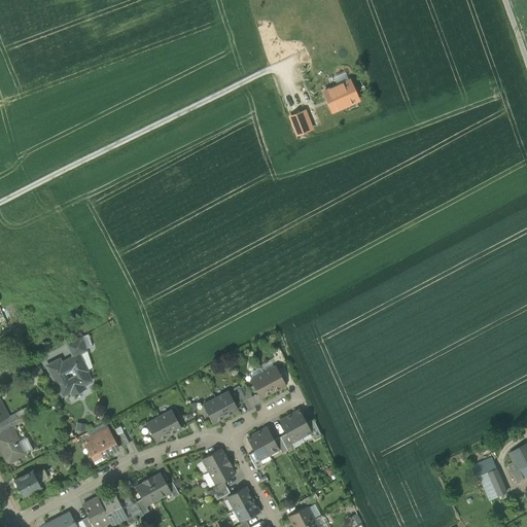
[(337,86),(349,80),(346,72),(332,77),(337,86)]
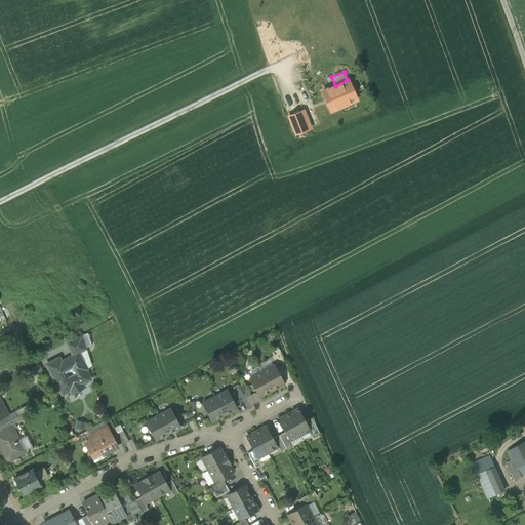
[(357,99),(348,80),(335,86),(322,92),(331,112),(357,99)]
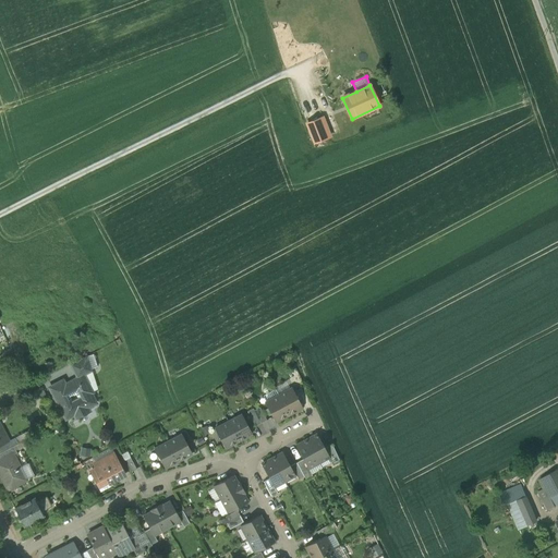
[(323,118),(307,123),(315,143),(329,137),(323,118)]
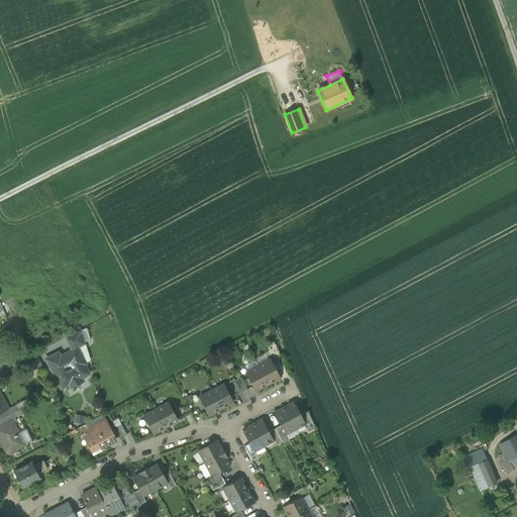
[(87,328),(81,330),(85,342),(90,340),(87,328)]
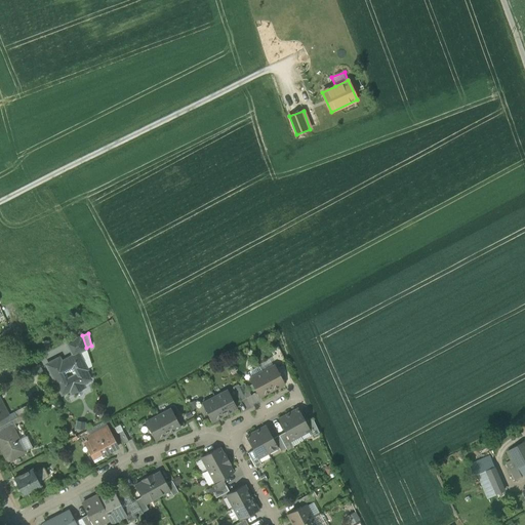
[(67,342),(74,356),(79,353),(86,349),(82,335),(67,342)]
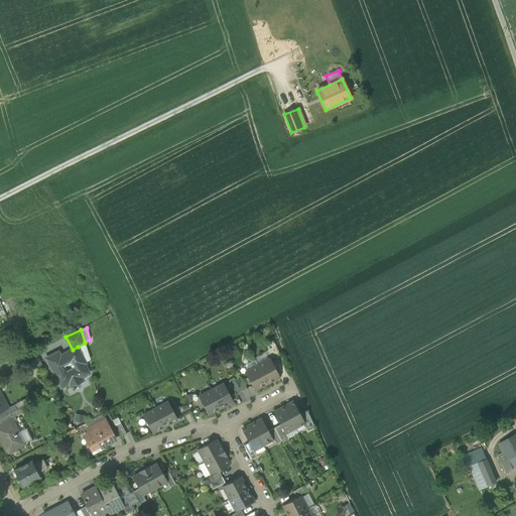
[(81,356),(85,363),(90,360),(85,343),(78,347),(82,355),(81,356)]
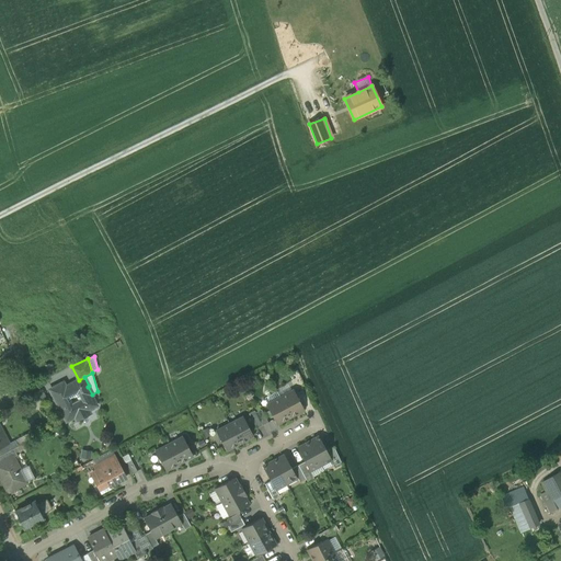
[(50,390),(67,421),(75,416),(77,421),(90,414),(88,410),(95,405),(90,396),(92,395),(88,387),(89,386),(84,377),(79,380),(69,386),(70,389),(67,391),(65,388),(63,384),(50,390)]
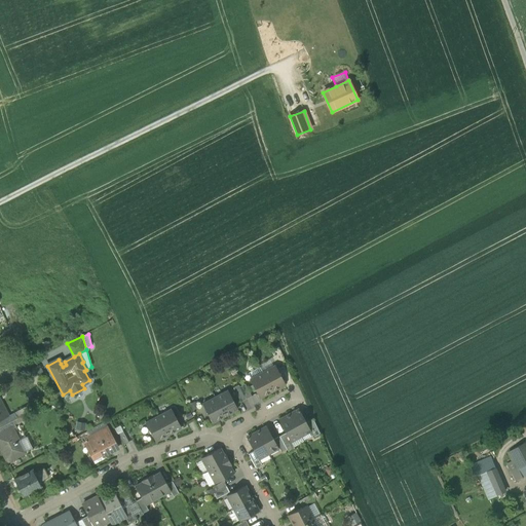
[(262,373),(273,367),(269,360),(259,366),(259,367),(262,373)]
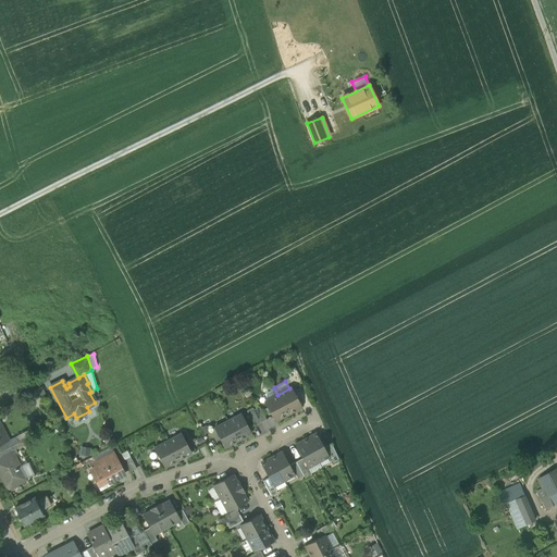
[(289,388),(277,395),(288,415),(301,407),(292,387),(289,388)]
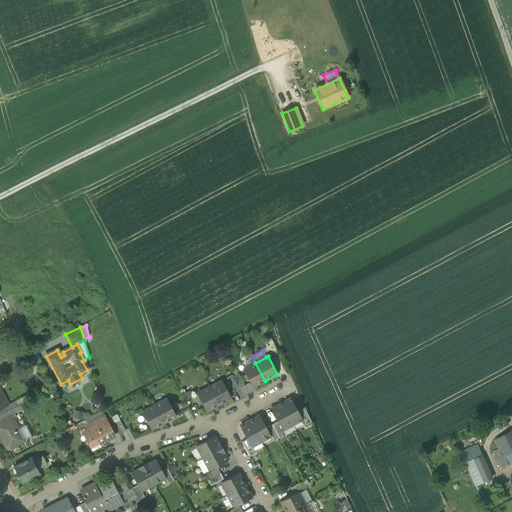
[(255,363),(252,357),(241,363),(244,369),(255,363)]
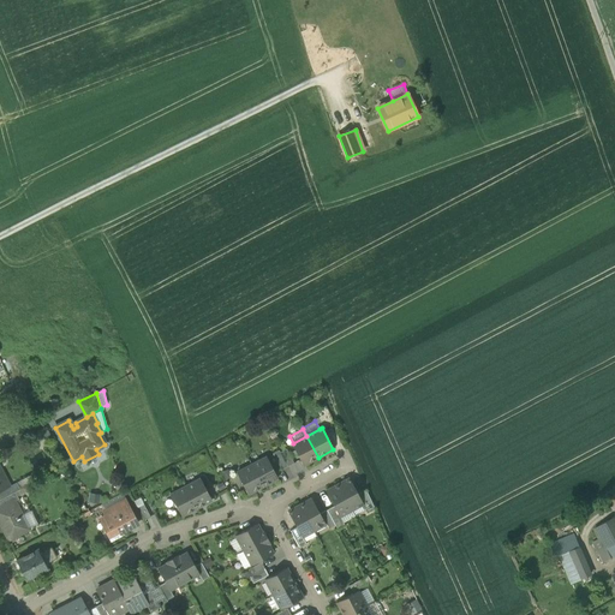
[(303,465),(318,458),(306,436),(293,443),(292,443),(303,465)]
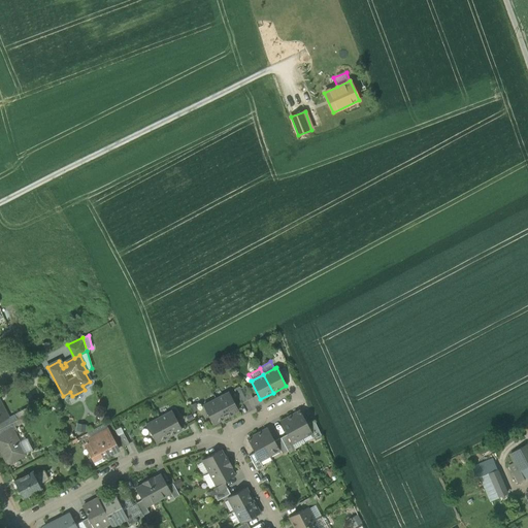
[(245,386),(240,388),(246,401),(253,398),(245,386)]
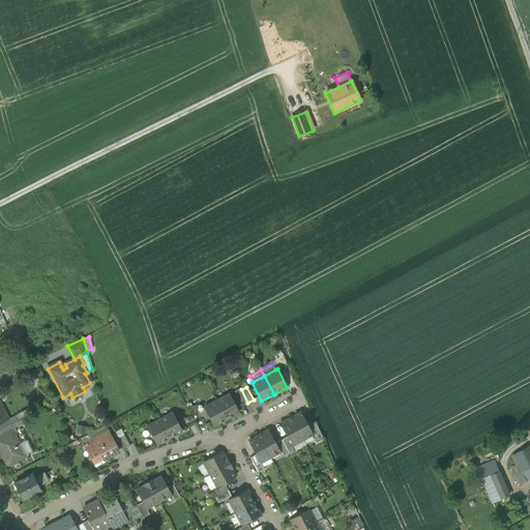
[(242,406),(247,403),(241,389),(240,388),(235,390),(242,406)]
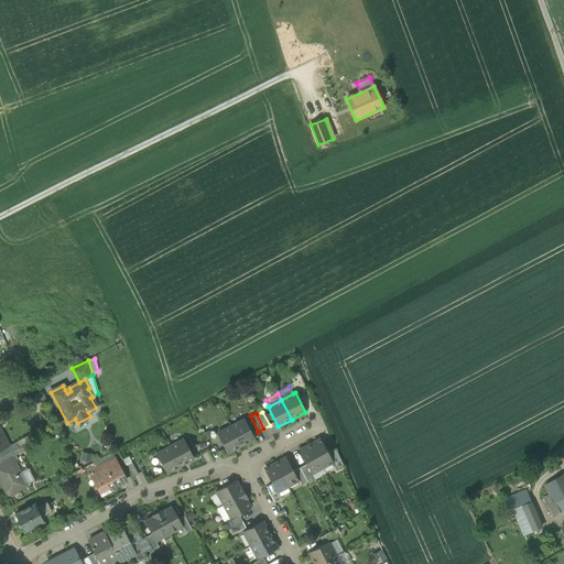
[(245,420),(230,426),(241,446),(255,438),(245,420)]
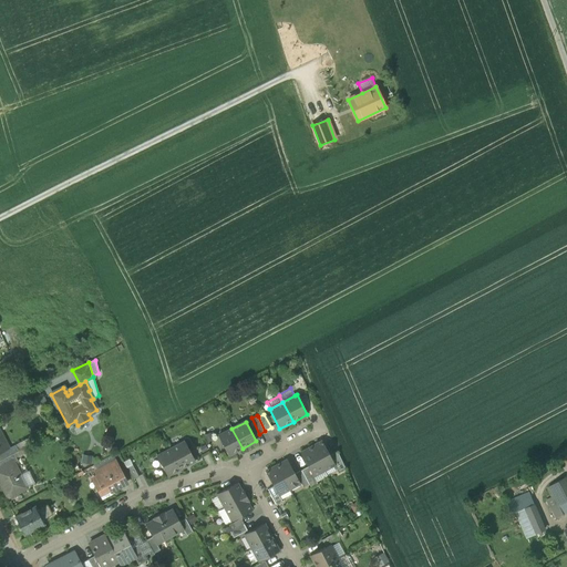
[(228,455),(243,449),(232,429),(218,436),(228,455)]
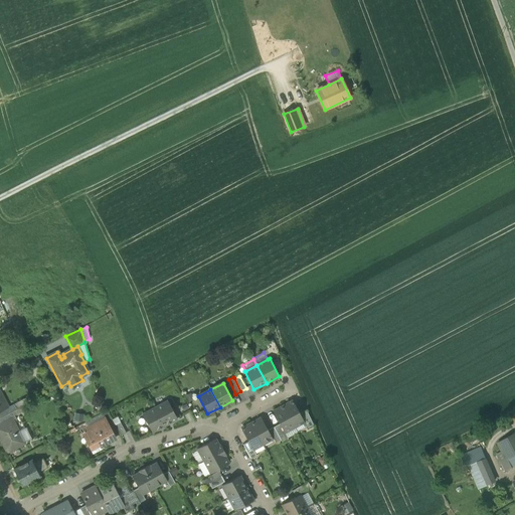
[(194,399),(190,392),(185,396),(188,402),(194,399)]
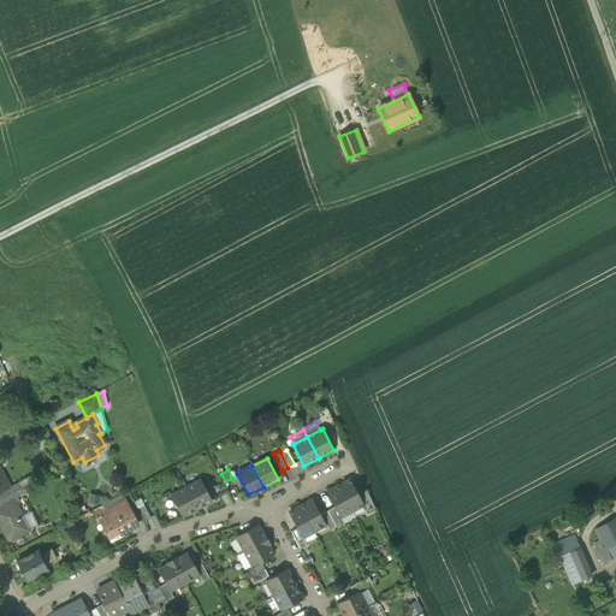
[(30,477),(10,487),(12,495),(16,493),(34,484),(30,477)]
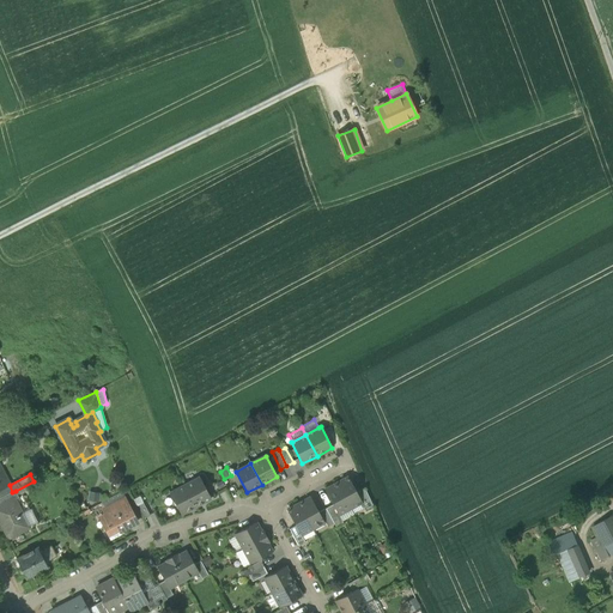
[(349,477),(337,484),(350,509),(362,503),(362,502),(357,493),(349,477)]
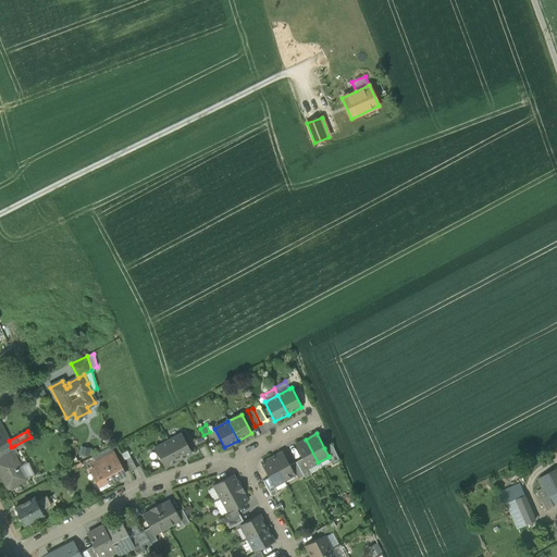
[(182,434),(168,442),(178,460),(192,454),(182,434)]
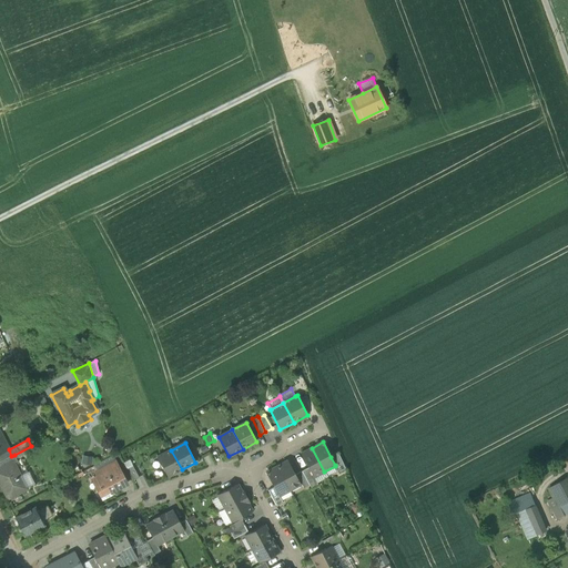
[(314,477),(324,472),(312,448),(301,454),(308,467),(314,477)]
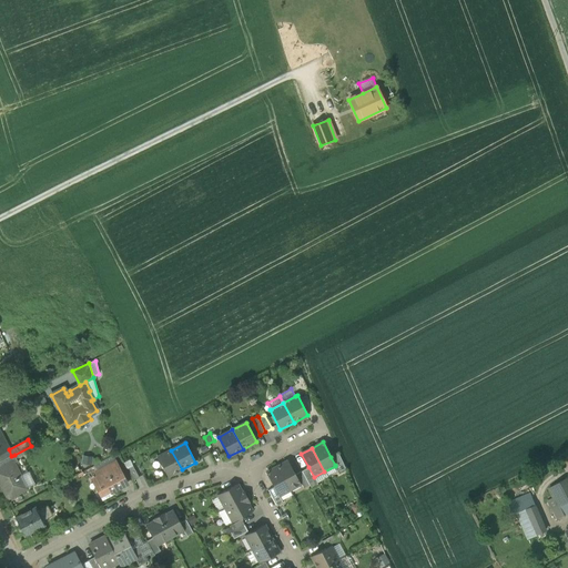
[(0,462),(11,456),(9,449),(0,454),(0,462)]
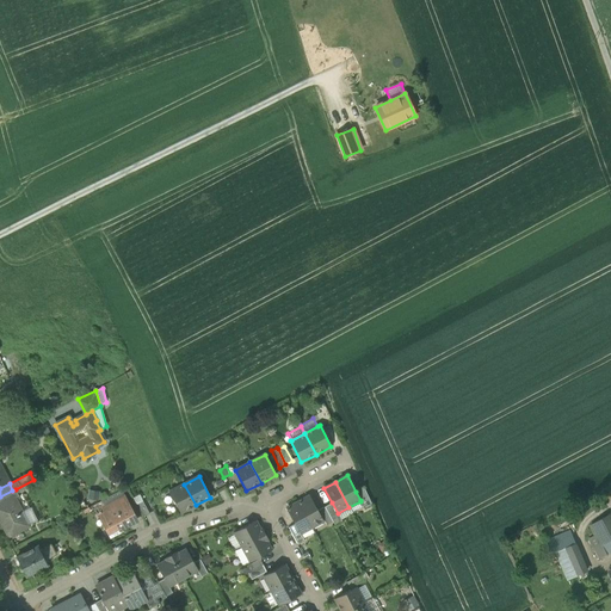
[(180,513),(196,505),(184,485),(170,492),(180,513)]
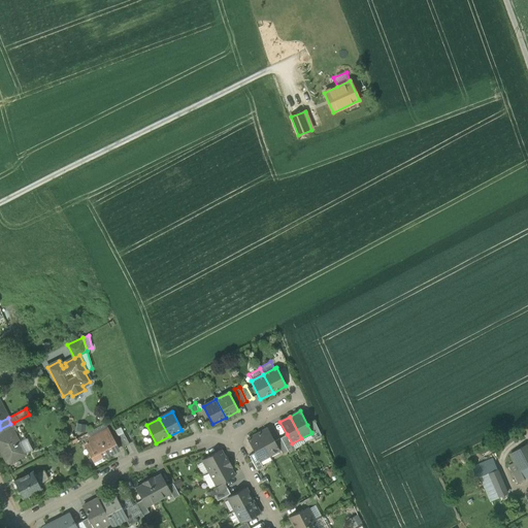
[(315,438),(316,440),(322,436),(315,421),(307,425),(311,432),(311,433),(315,438)]
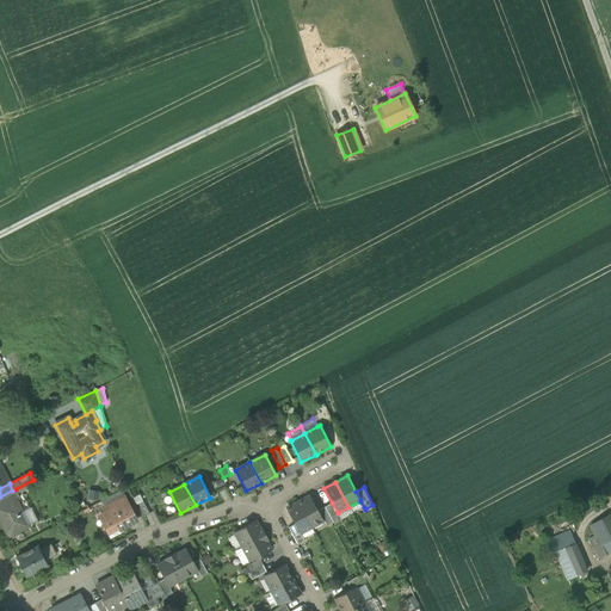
[(16,489),(12,491),(0,497),(0,500),(2,506),(14,499),(14,500),(19,498),(16,489)]
